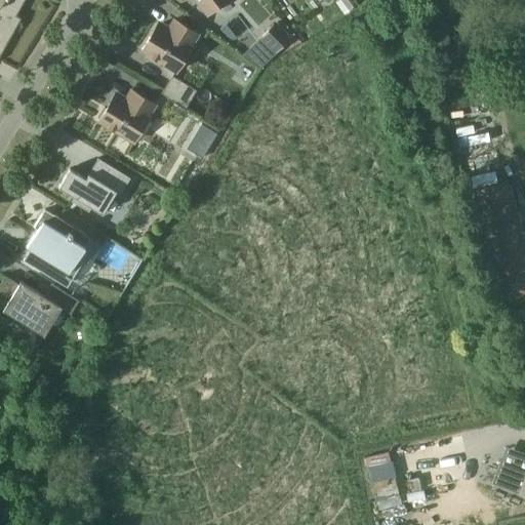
[(0,56),(22,18),(16,15),(25,0),(0,0),(0,16),(1,16),(0,17),(0,56)]
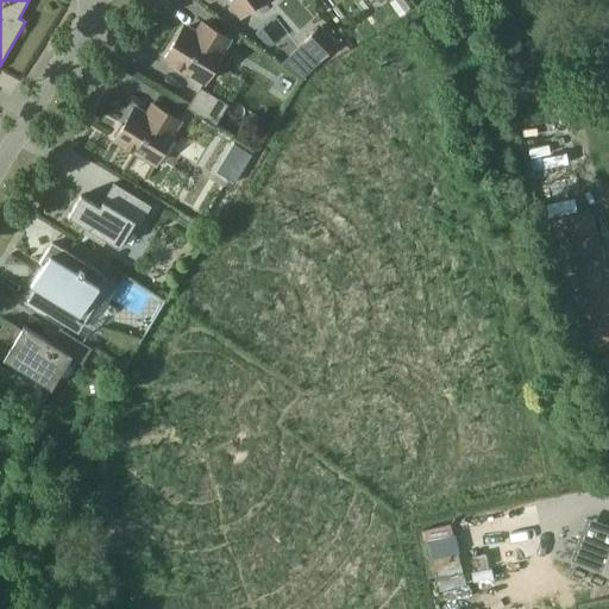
[(227,0),(242,17),(262,0),(227,0)]
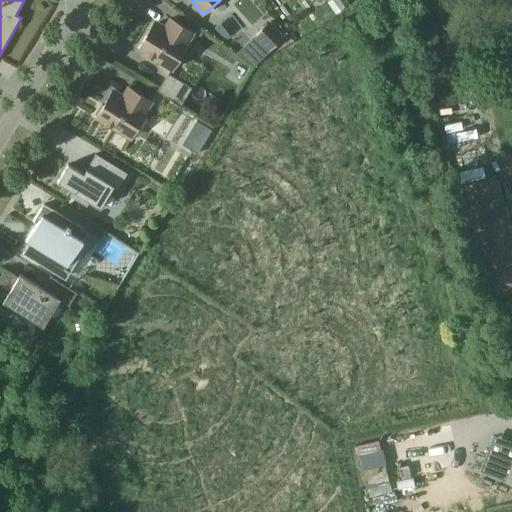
[(186,45),(193,33),(171,19),(163,31),(153,25),(139,49),(144,52),(143,55),(155,63),(157,60),(173,70),(187,46),(186,45)]
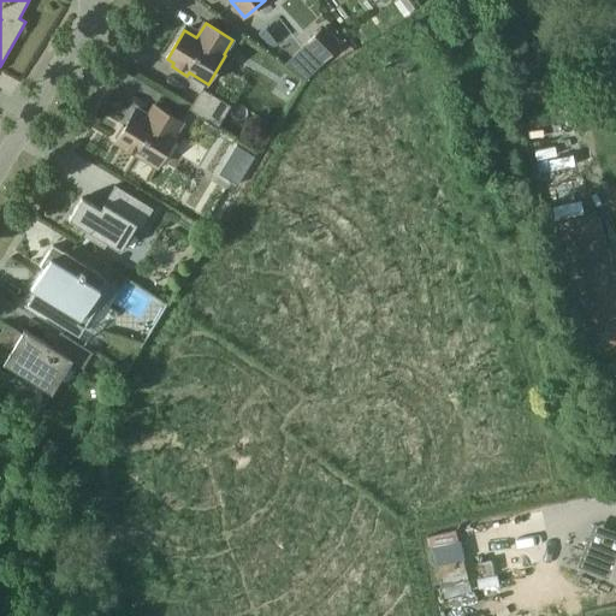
[(306,45),(323,61),(341,43),(324,27),(306,45)]
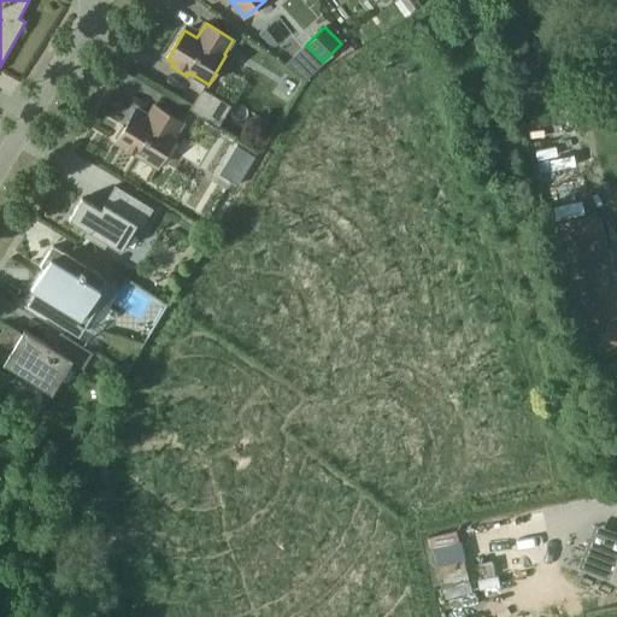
[(498,36),(547,228),(583,360),(616,351),(616,293),(595,215),(599,213),(575,118),(548,124),(524,30),(498,36)]
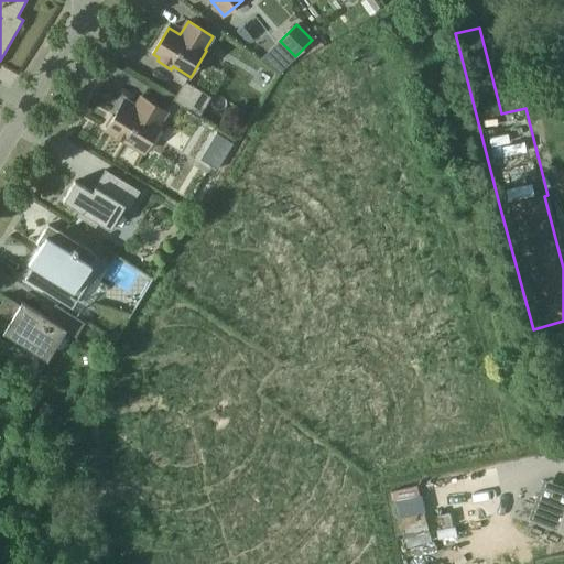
[(563,69),(563,40),(554,43),(562,72),(563,69)]
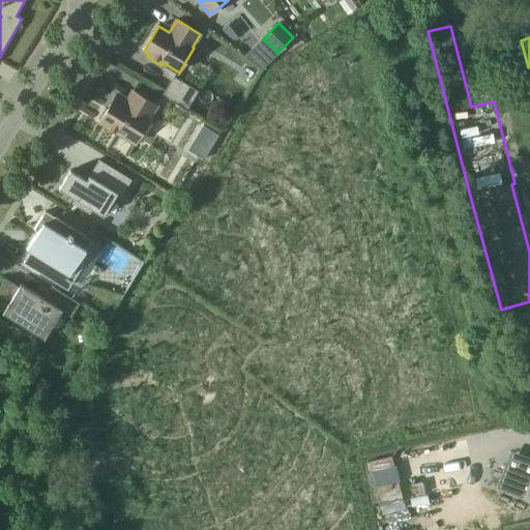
[(189,110),(199,93),(175,79),(165,95),(189,110)]
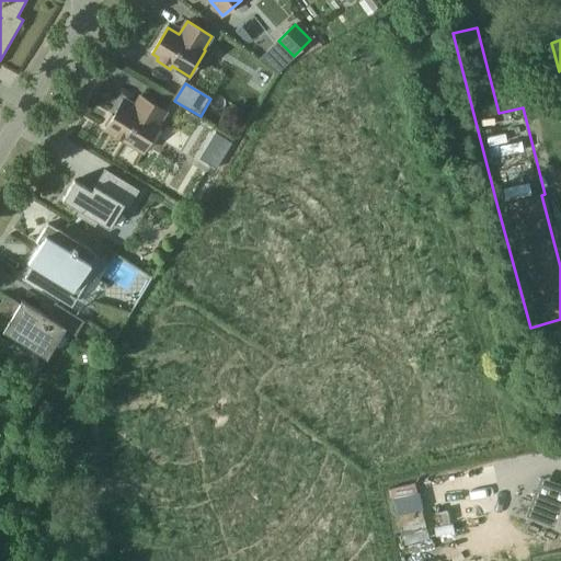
[(158,125),(167,112),(141,96),(135,107),(123,101),(114,115),(113,115),(106,125),(107,126),(106,128),(144,151),(160,125),(158,125)]
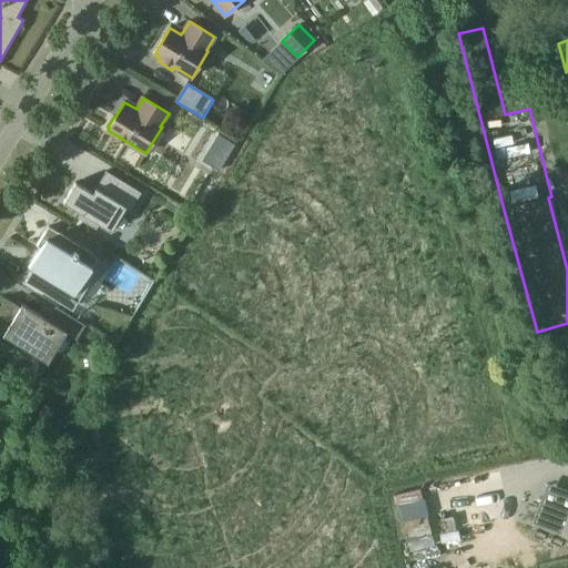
[(129,211),(140,193),(105,171),(95,188),(94,188),(91,193),(74,182),(62,201),(79,212),(75,216),(94,229),(98,224),(109,231),(124,209),(129,211)]
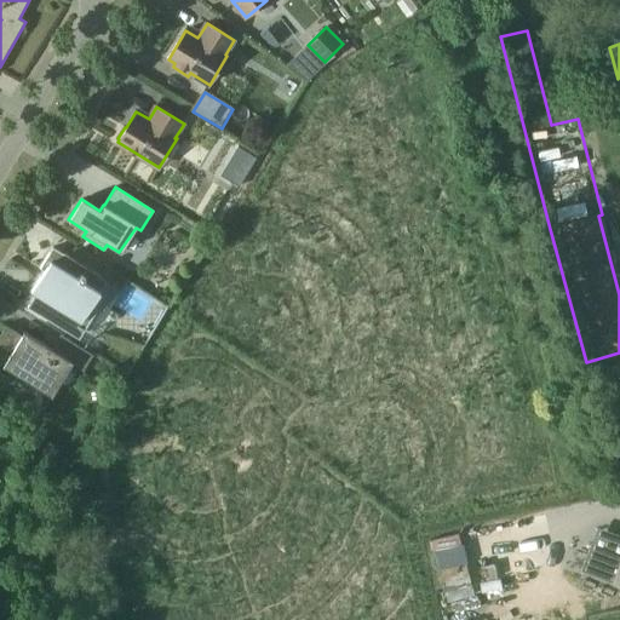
[(75,338),(80,329),(95,308),(89,304),(97,291),(104,280),(84,267),(51,246),(38,267),(41,269),(46,271),(41,277),(38,275),(28,290),(33,292),(24,305),(69,334),(75,338)]
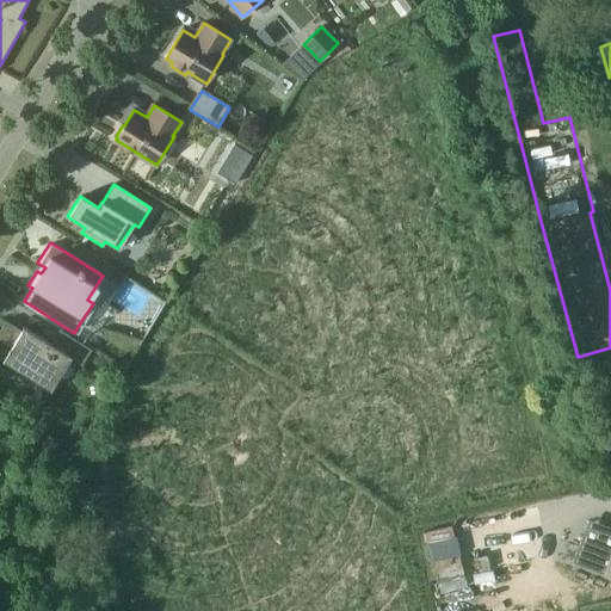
[(6,322),(0,332),(0,358),(51,392),(71,360),(82,368),(92,352),(59,332),(59,333),(60,334),(53,345),(24,328),(22,332),(6,322)]
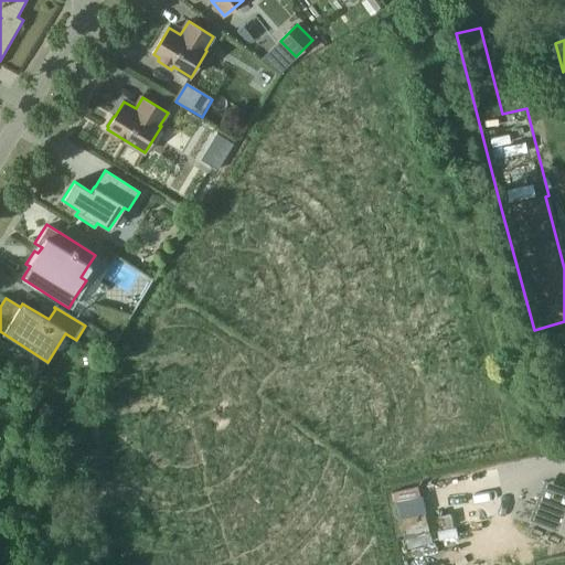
[(393,498),(401,520),(425,511),(416,489),(393,498)]
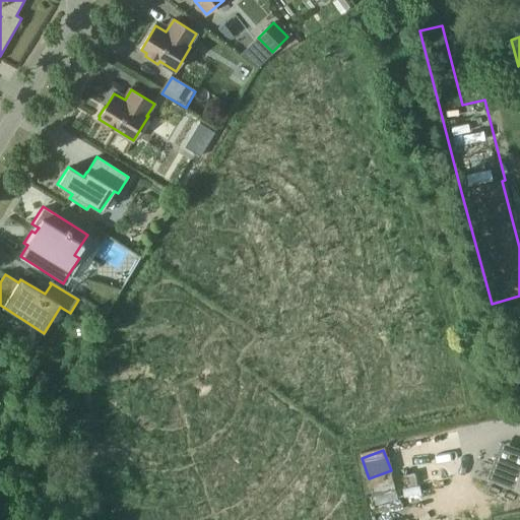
[(488,478),(519,491),(519,466),(511,463),(509,469),(494,463),(488,478)]
